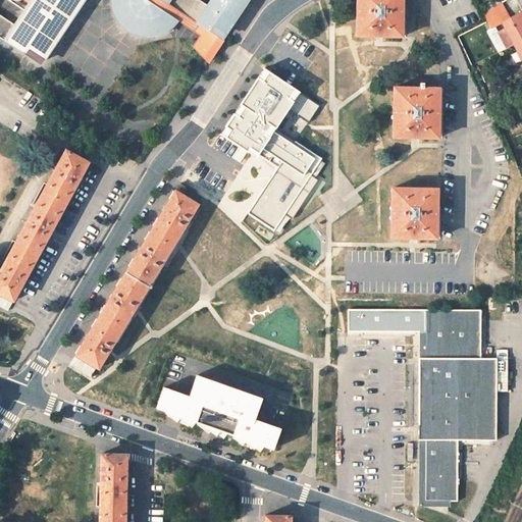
[(0,0),(0,39),(24,55),(28,52),(43,62),(84,0),(129,0),(129,5),(133,11),(138,16),(145,19),(152,19),(156,37),(161,35),(167,32),(170,30),(174,25),(177,21),(183,14),(221,41),(247,0),(210,0),(206,7),(195,0),(0,0)]
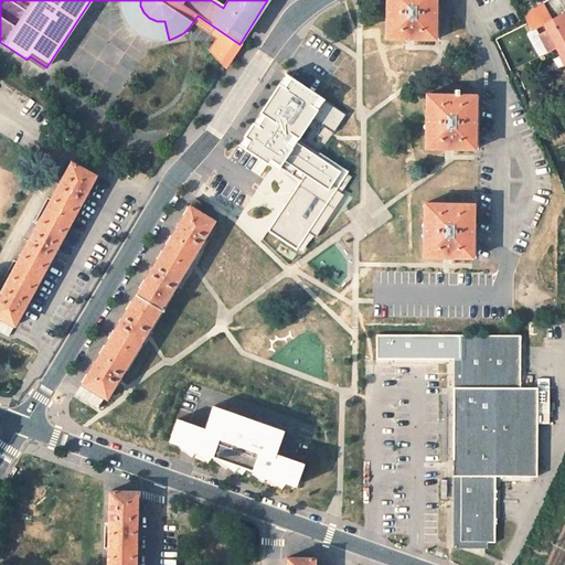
[(120,0),(120,3),(121,9),(123,16),(125,19),(128,25),(131,29),(136,33),(140,36),(146,39),(151,40),(158,41),(164,41),(169,40),(164,21),(157,21),(149,18),(144,12),(140,6),(140,0),(120,0)]
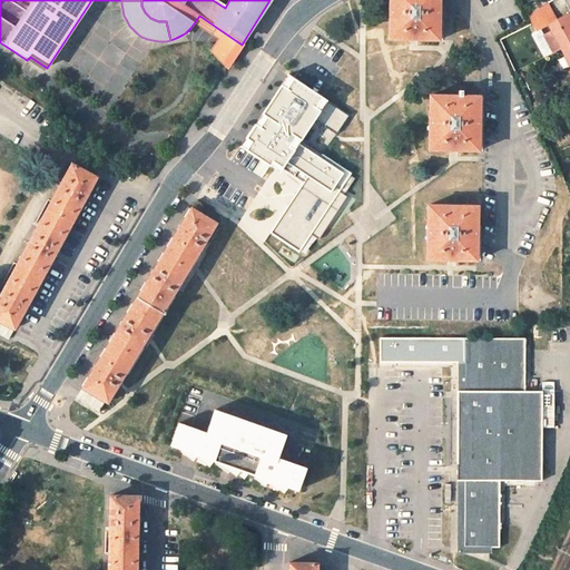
[(389,0),(389,39),(439,40),(439,0),(389,0)]
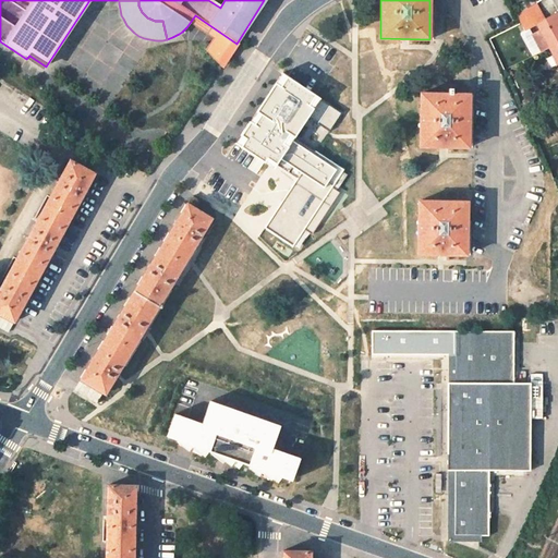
[(522,10),(534,2),(532,0),(525,0),(519,4),(522,10)]
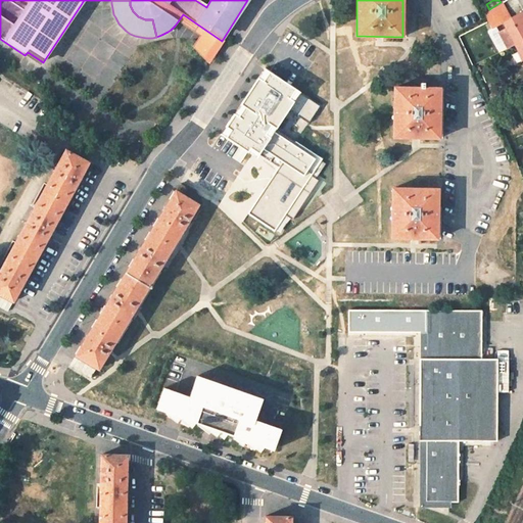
[(522,10),(511,17),(502,2),(501,2),(489,9),(484,12),(491,28),(504,21),(507,28),(497,33),(506,48),(515,43),(519,50),(513,54),(517,62),(522,59),(522,10)]
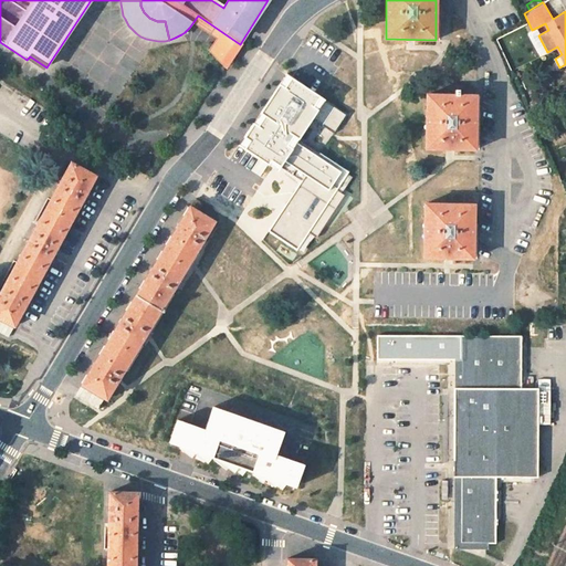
[(198,16),(192,23),(218,40),(209,53),(223,67),(240,44),(198,16)]
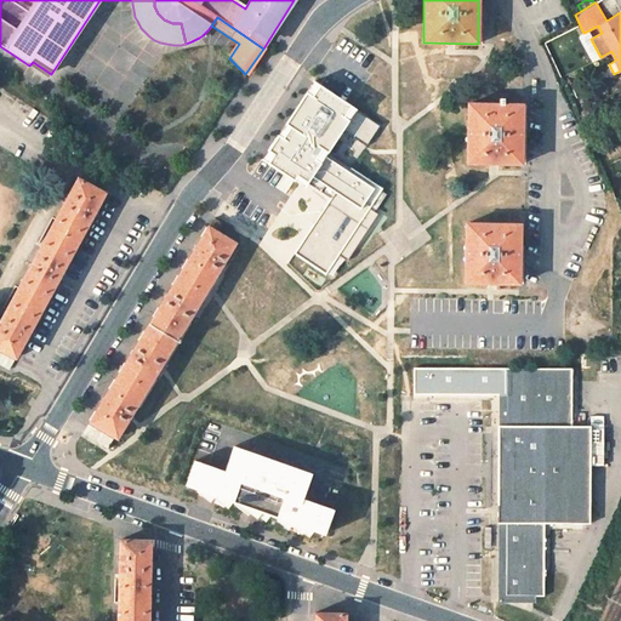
[(353,102),(318,78),(266,157),(330,199),(294,254),(332,279),(391,192),(354,167),(385,121),(353,102)]
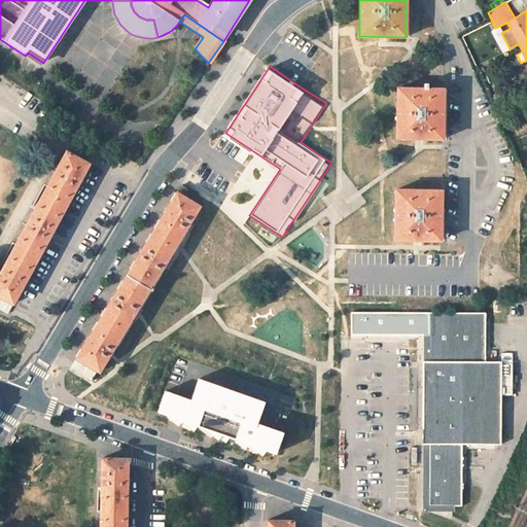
[(395,139),(442,139),(443,89),(396,89),(395,139)]
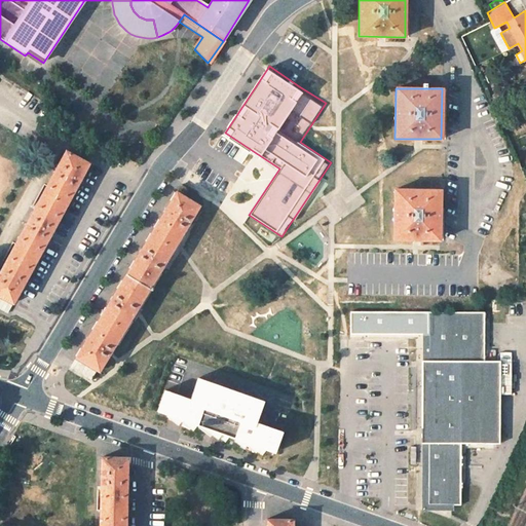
[(0,296),(13,304),(25,284),(52,231),(78,182),(87,164),(65,152),(0,273),(0,296)]
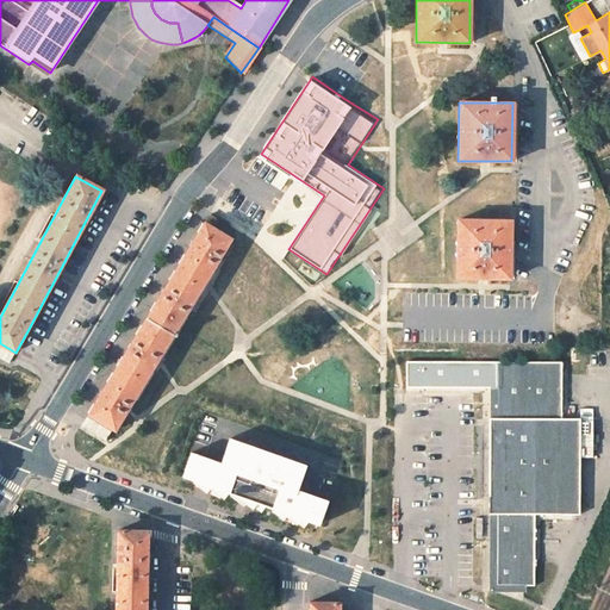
[(209,215),(204,223),(212,229),(217,219),(209,215)]
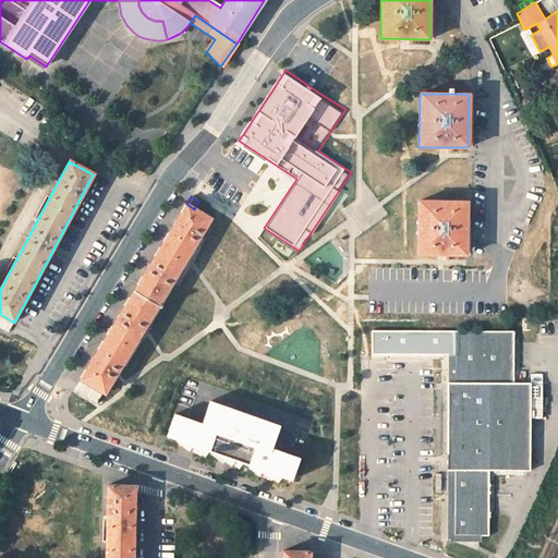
[(417,254),(466,255),(466,202),(419,201),(417,254)]
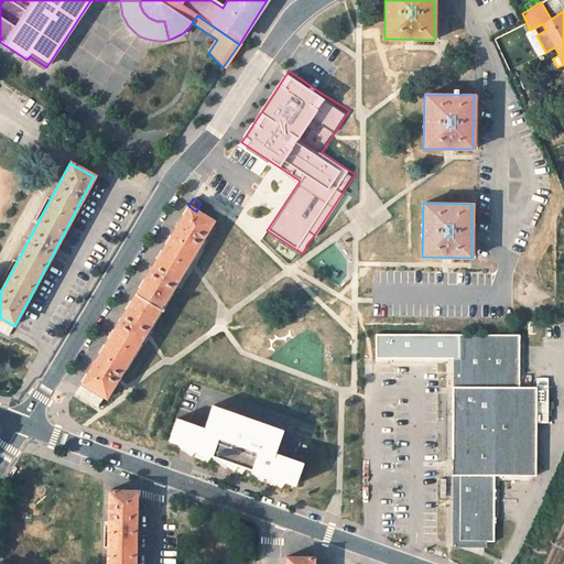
[(188,206),(169,238),(142,282),(117,324),(95,359),(80,383),(106,398),(213,221),(196,212),(188,206)]
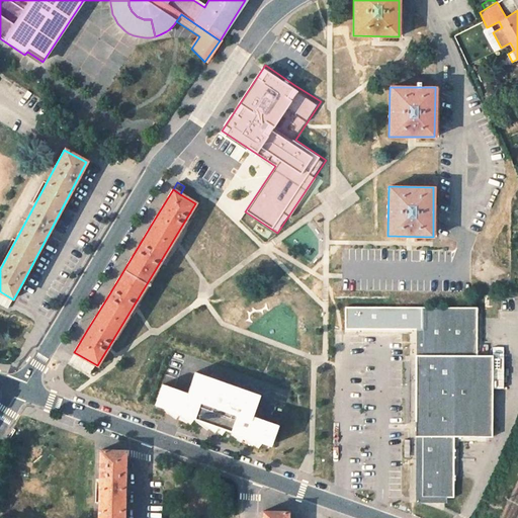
[(0,293),(0,304),(9,309),(13,300),(0,293)]
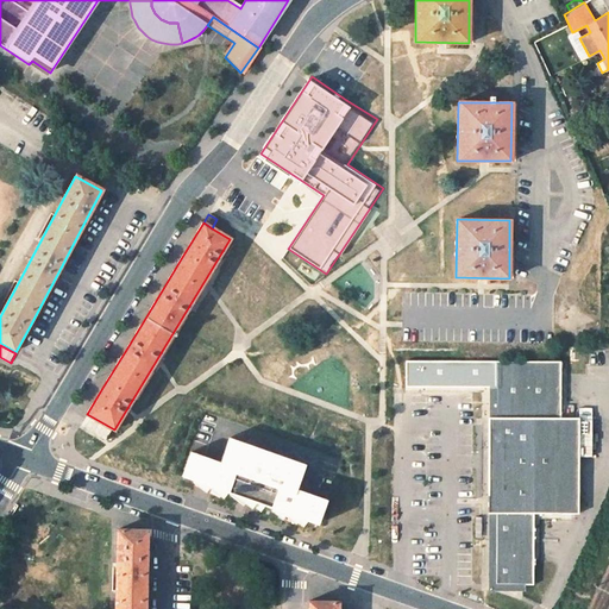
[(495,385),(495,360),(405,360),(405,385),(495,385)]
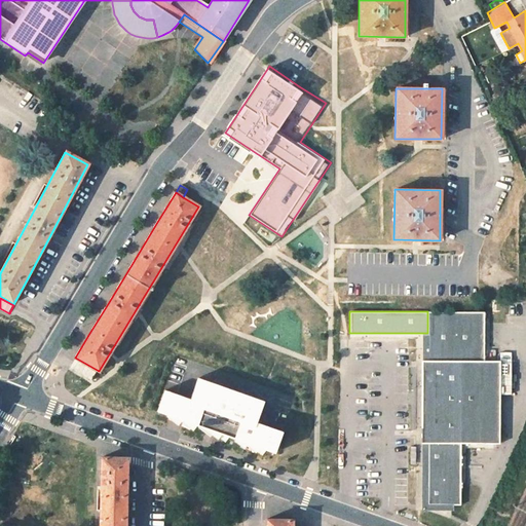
[(484,312),(427,311),(427,333),(427,361),(422,361),(421,427),(427,427),(426,443),(426,504),(460,504),(460,484),(460,443),(499,443),(499,395),(499,361),(484,361),(484,312)]
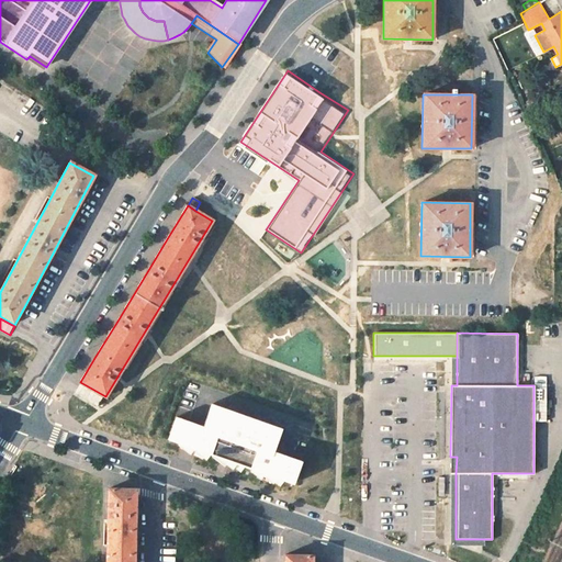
[(81,386),(78,392),(90,397),(88,402),(99,407),(104,397),(81,386)]
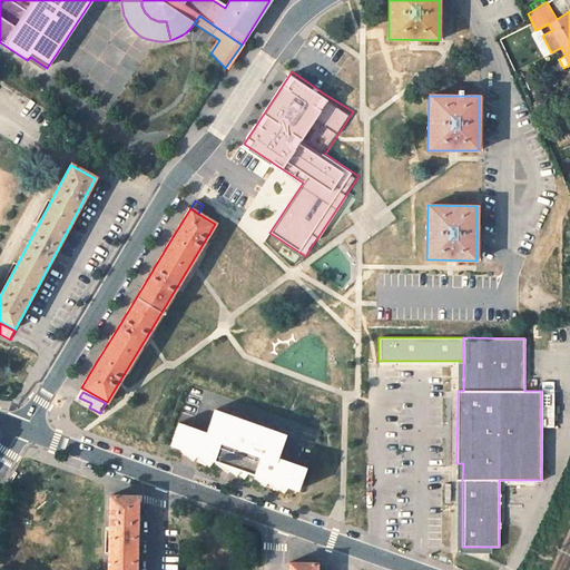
[(179,421),(170,445),(297,491),(307,467),(278,457),(287,432),(215,406),(207,431),(179,421)]
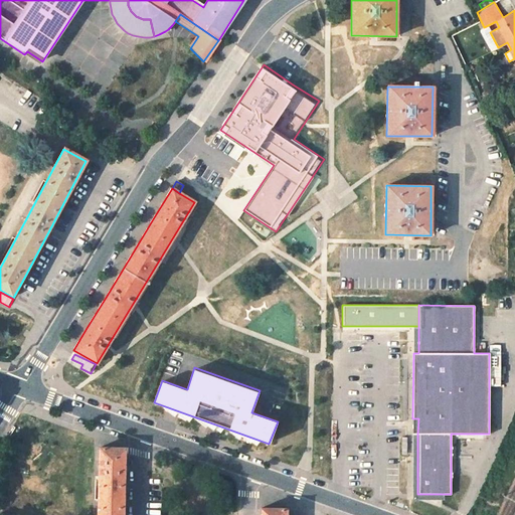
[(122,514),(123,449),(100,448),(98,514),(122,514)]
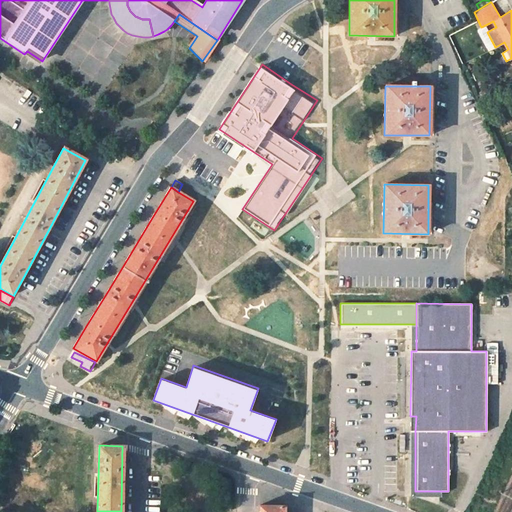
All buildings are outlined.
